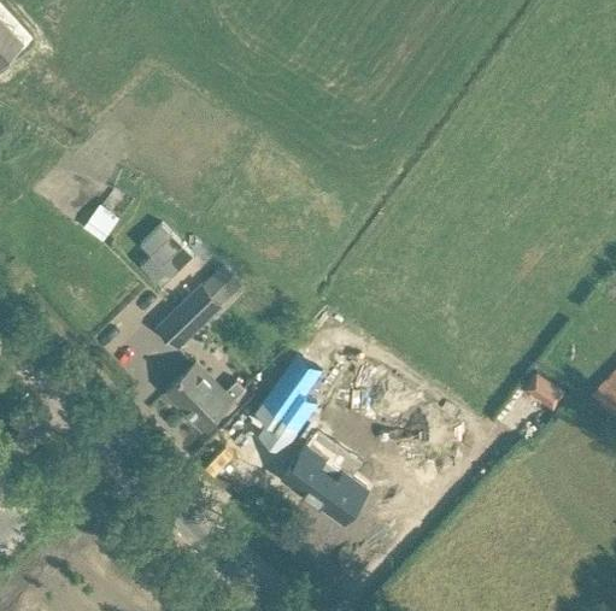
[(0,59),(28,34),(0,4),(0,59)]
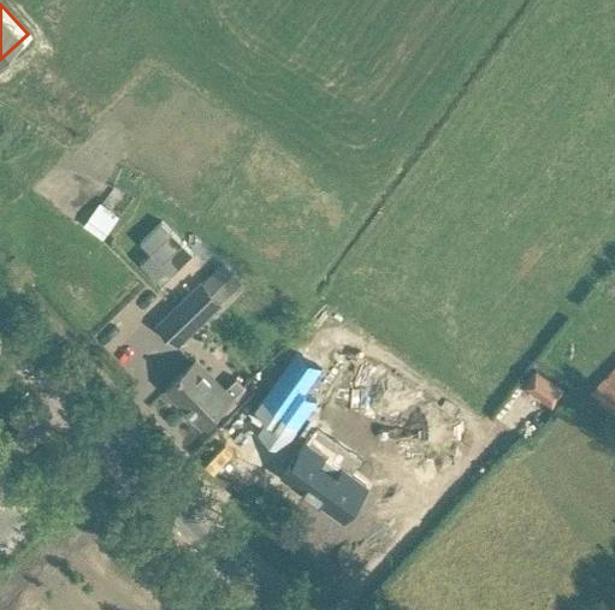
[(98,208),(84,229),(102,242),(117,221),(98,208)]
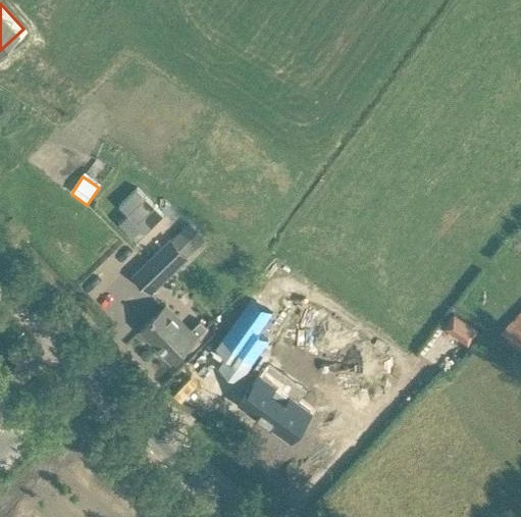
[(162,218),(137,192),(118,209),(127,218),(118,226),(136,245),(162,218)]
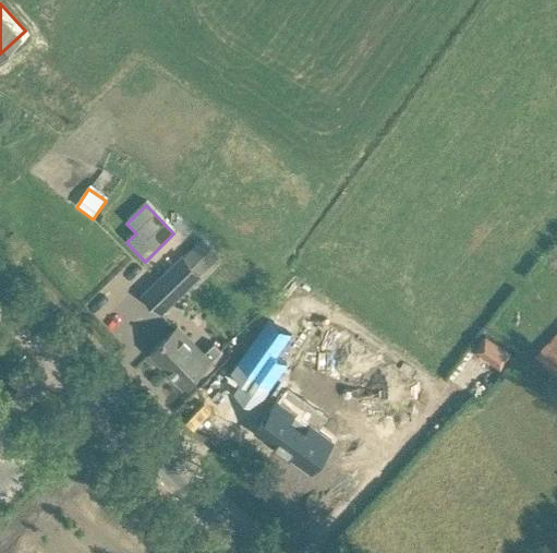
[(141,298),(159,317),(198,277),(181,260),(141,298)]
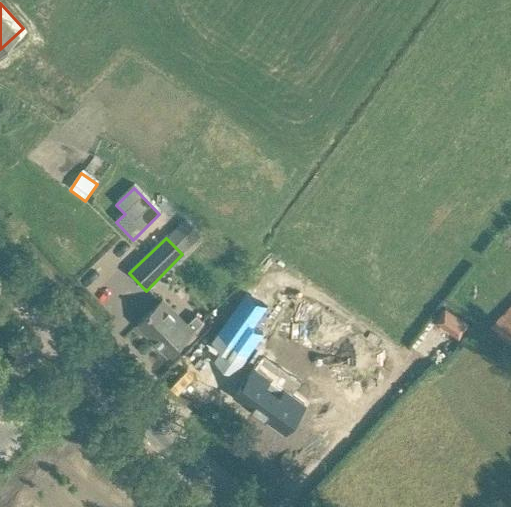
[(138,325),(167,356),(201,324),(195,318),(185,328),(161,303),(138,325)]
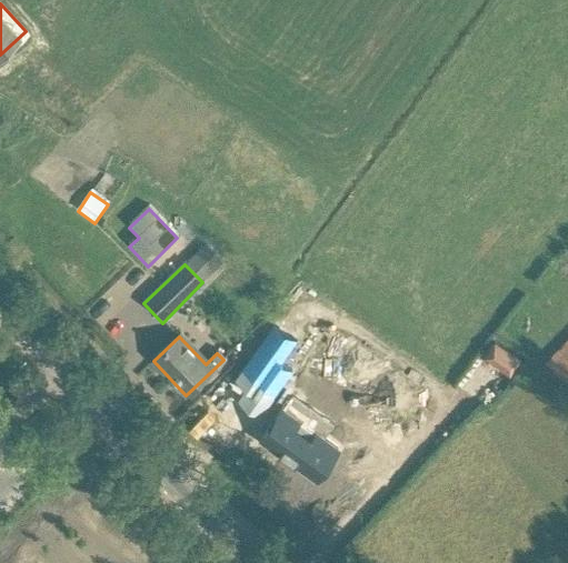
[(266,339),(241,373),(275,396),(291,373),(280,365),(288,354),(266,339)]
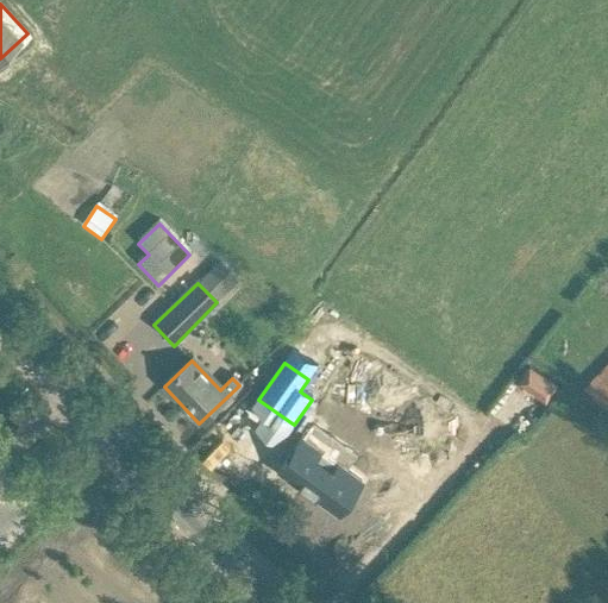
[(607,368),(585,391),(607,414),(607,368)]
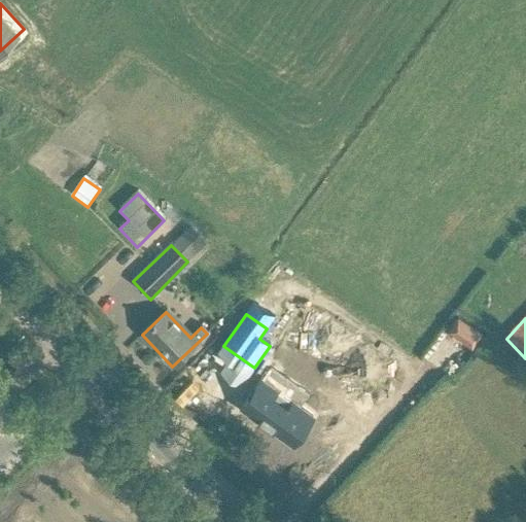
[(481,336),(458,320),(449,334),(471,349),(481,336)]
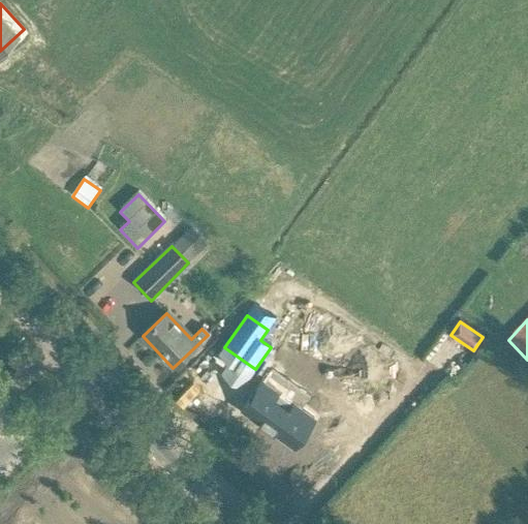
[(269,372),(242,410),(294,449),(314,421),(278,395),(285,384),(269,372)]
